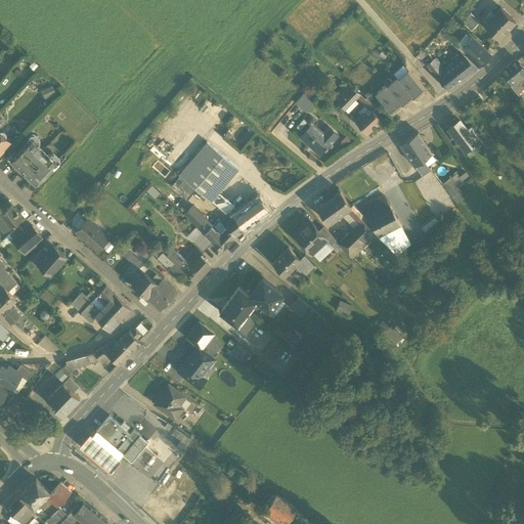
[(484,26),(498,39),(515,19),(500,7),(484,26)]
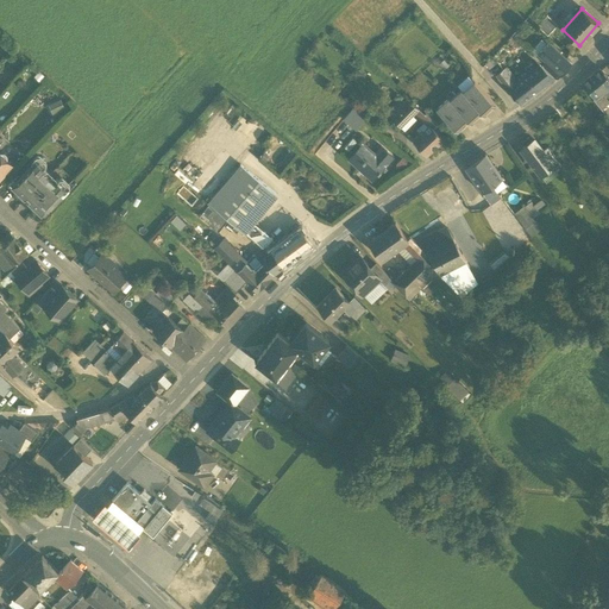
[(546,14),(537,25),(547,35),(557,24),(546,14)]
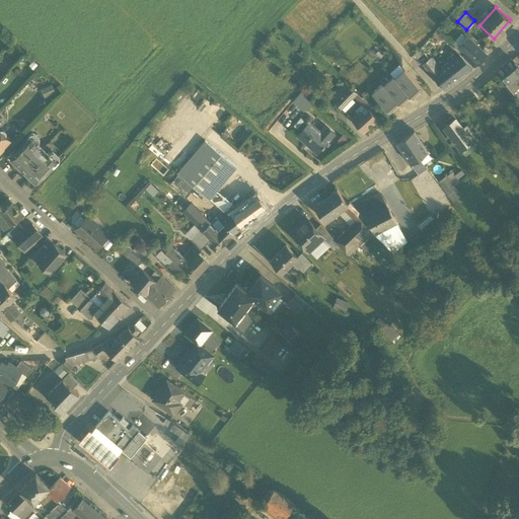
[(456,45),(465,53),(477,63),(477,64),(487,53),(467,35),(460,44),(458,43),(456,45)]
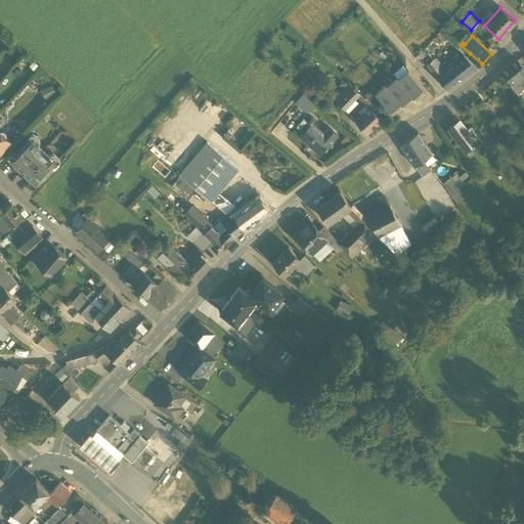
[(452,63),(464,77),(477,67),(467,57),(461,50),(449,59),(452,63)]
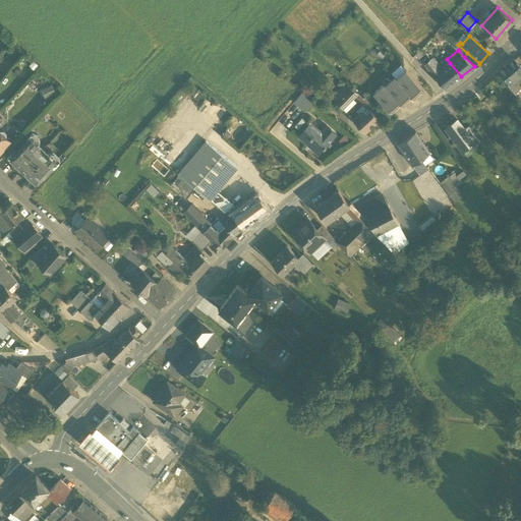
[(475,67),(479,63),(467,53),(464,57),(474,66),(475,67)]
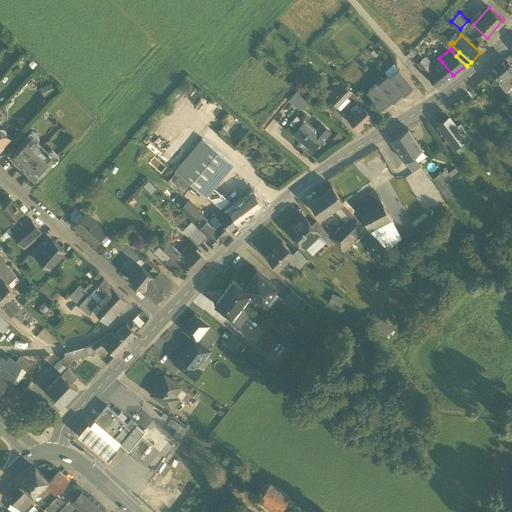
[(504,79),(508,75),(511,71),(511,66),(504,56),(490,68),(501,80),(504,79)]
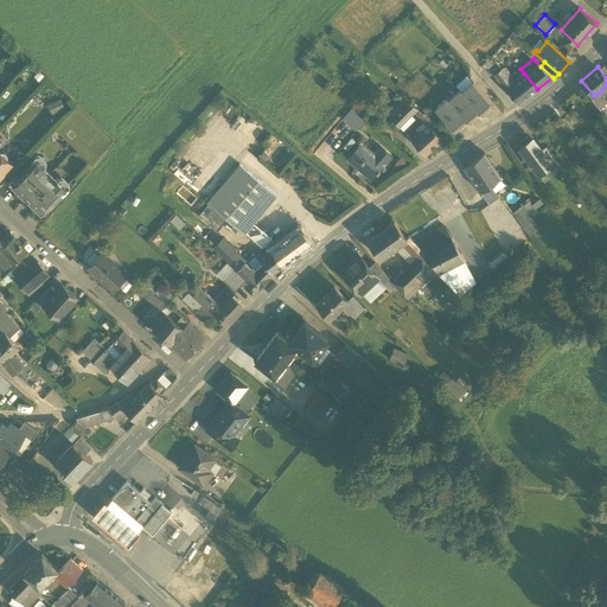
[(494,75),(506,89),(512,83),(504,71),(505,70),(504,68),(494,75)]
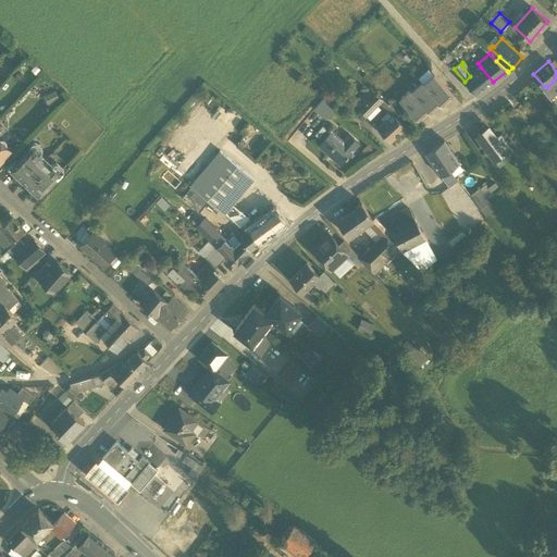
[(470,76),(472,75),(463,64),(462,65),(470,76)]
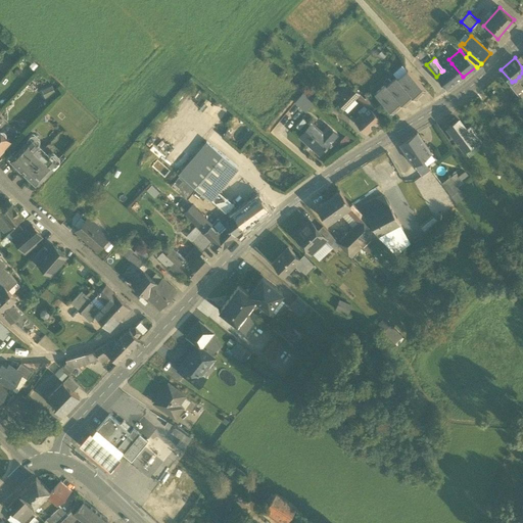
[(436,77),(446,89),(463,77),(452,63),(443,70),(441,72),(436,77)]
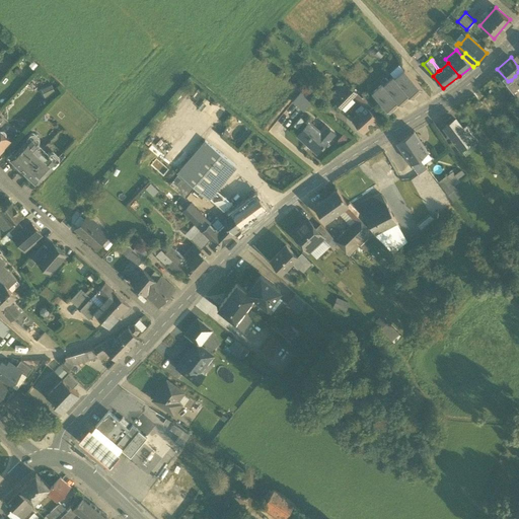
[(409,93),(419,84),(404,69),(394,78),(408,92),(409,93)]
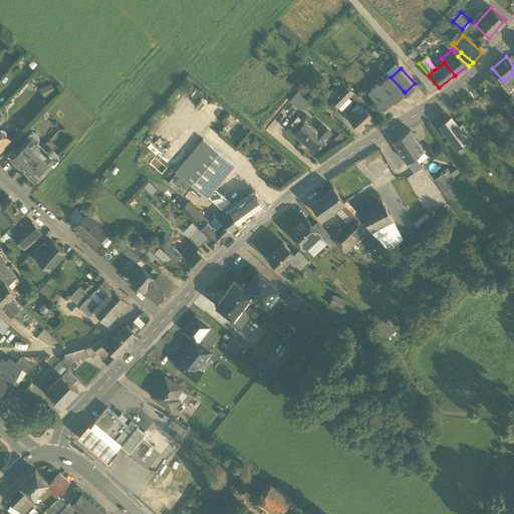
[(394,99),(404,91),(391,77),(389,75),(379,83),(393,97),(393,98),(394,99)]
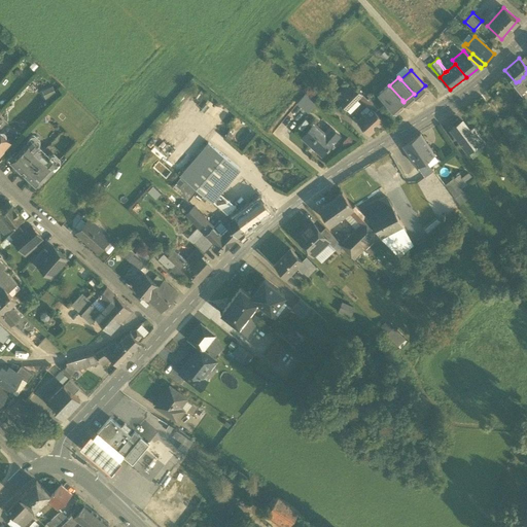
[(514,84),(526,101),(526,88),(525,89),(519,81),(516,82),(514,84)]
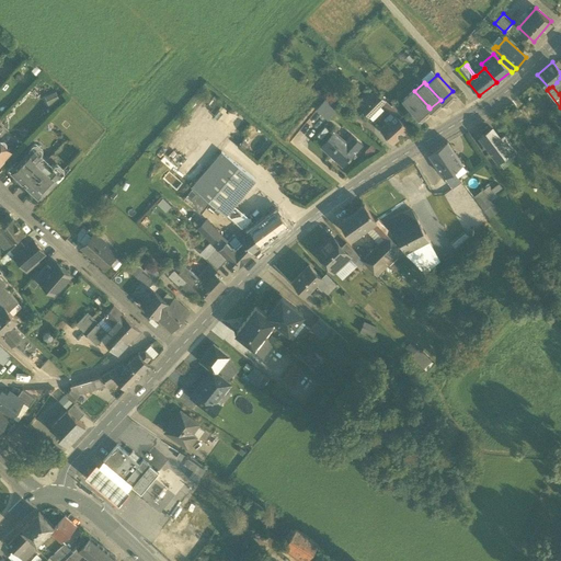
[(368,116),(380,104),(385,100),(371,88),(362,99),(361,98),(356,102),(363,109),(362,109),(368,116)]
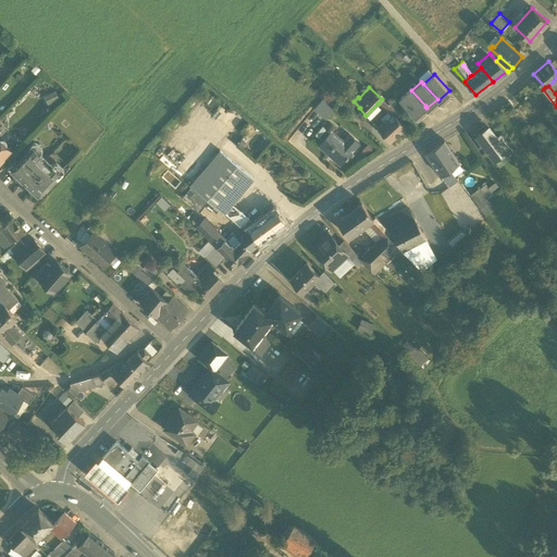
[(46,91),(50,103),(61,99),(57,88),(46,91)]
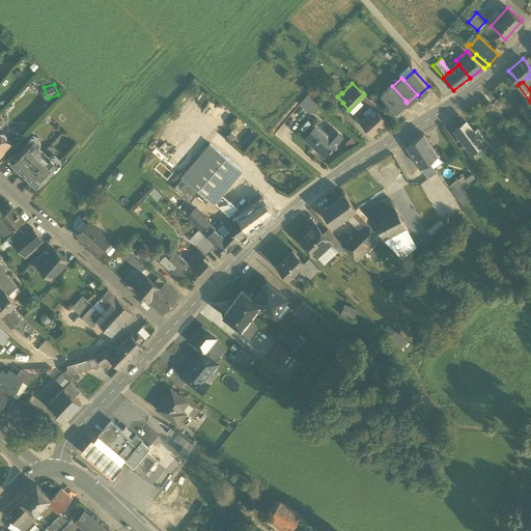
[(381,94),(395,110),(406,102),(406,101),(392,86),(391,85),(381,94)]
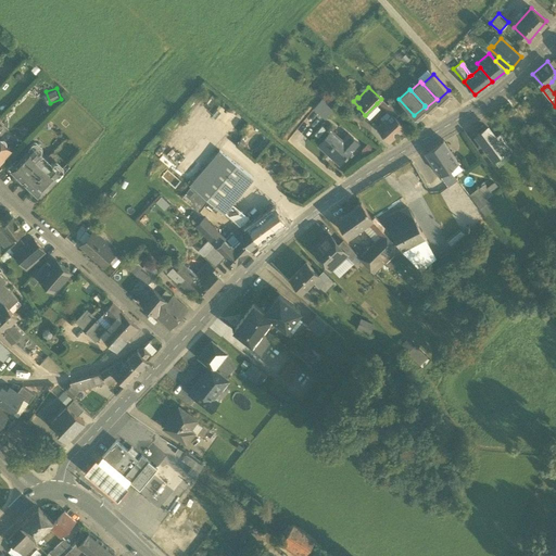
[(450,92),(449,90),(438,100),(440,102),(450,92)]
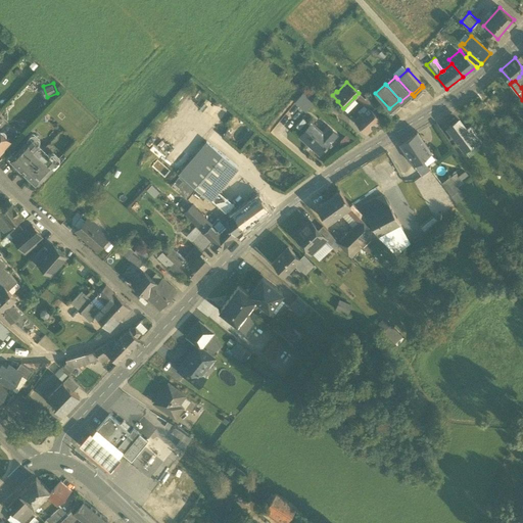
[(295,102),(305,110),(314,100),(303,92),(295,102)]
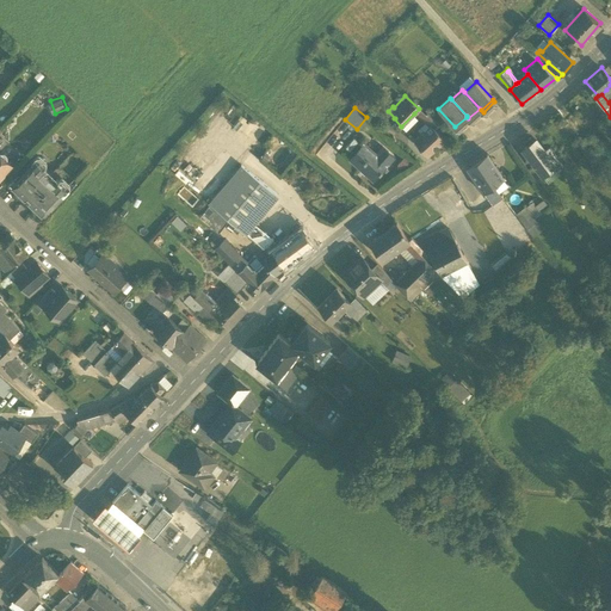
[(426,113),(419,109),(414,113),(430,127),(431,124),(432,124),(436,121),(429,111),(426,113)]
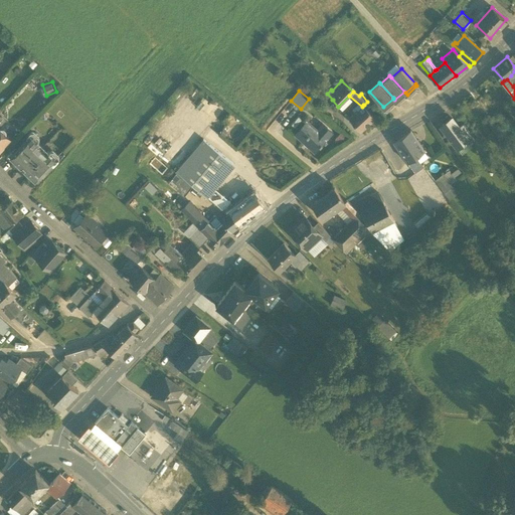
[(405,93),(404,92),(394,100),(396,102),(405,93)]
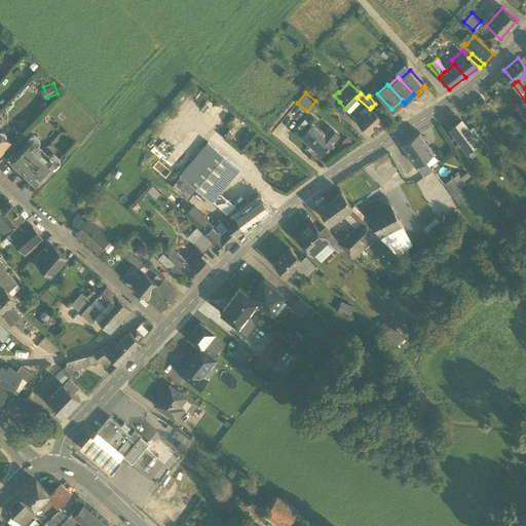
[(403,102),(402,101),(391,109),(393,111),(403,102)]
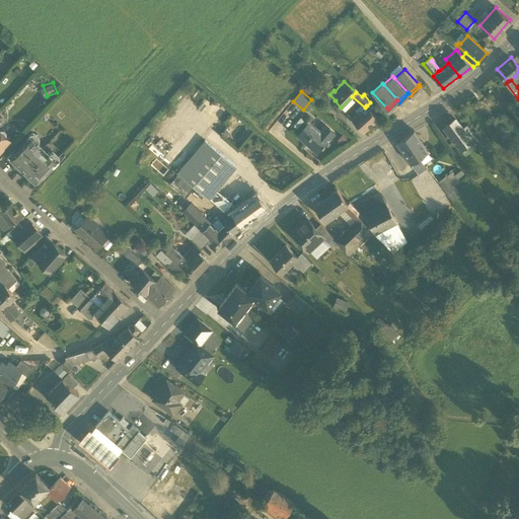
[(352,119),(363,132),(378,119),(367,105),(366,105),(365,107),(352,119)]
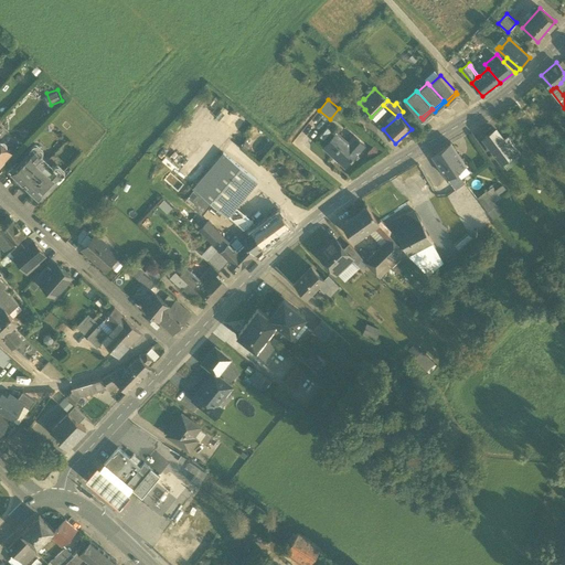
[(484,138),(501,160),(512,151),(503,139),(496,129),(484,138)]
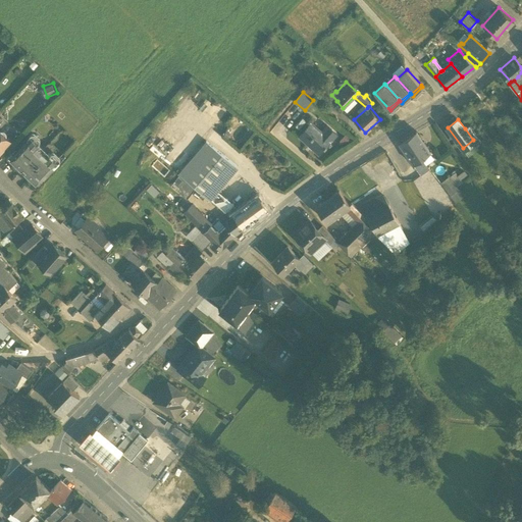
[(326,146),(330,141),(321,134),(322,133),(321,132),(310,122),(298,136),(308,145),(309,144),(319,154),(324,149),(326,147),(326,146)]
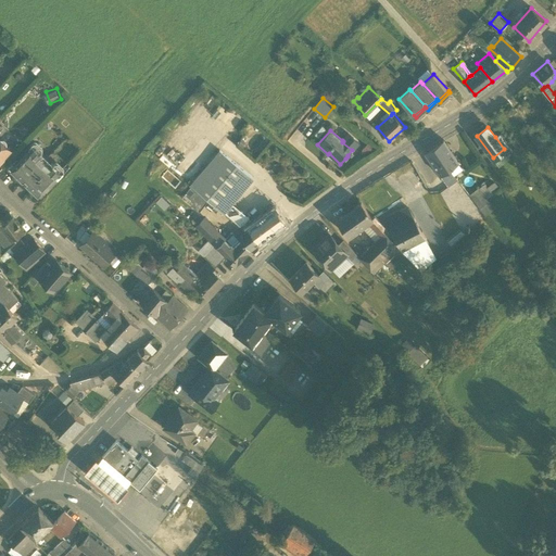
[(504,149),(507,153),(513,149),(501,133),(495,137),(504,149)]
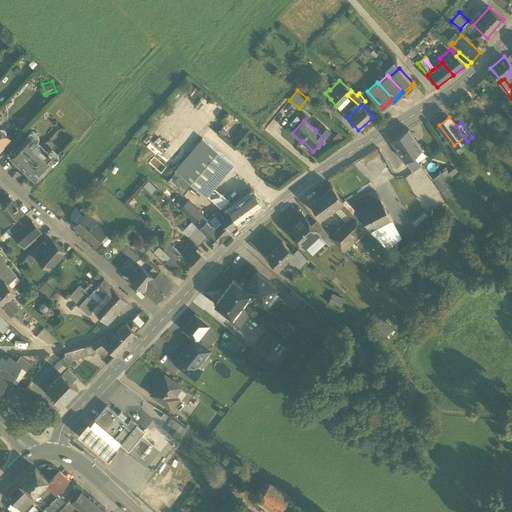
[(320,123),(315,129),(316,130),(315,131),(324,138),(330,132),(320,123)]
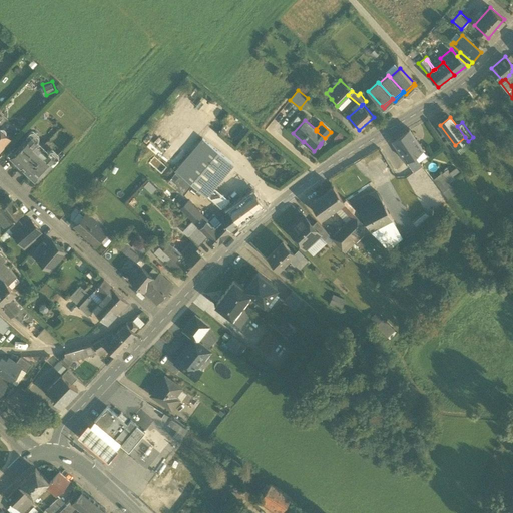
[(0,148),(10,137),(6,133),(5,130),(3,128),(0,127),(0,148)]
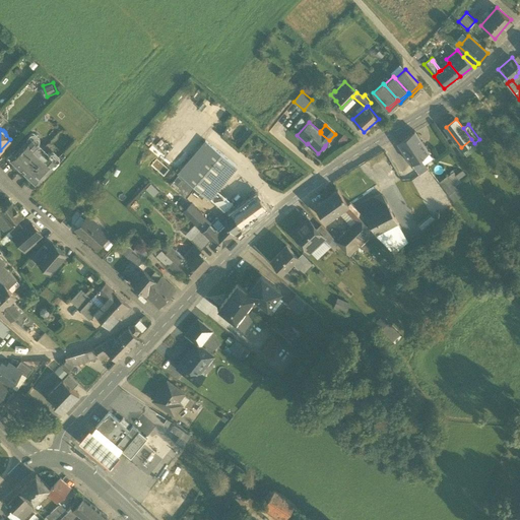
[(396,143),(410,164),(419,157),(429,151),(414,131),(396,143)]
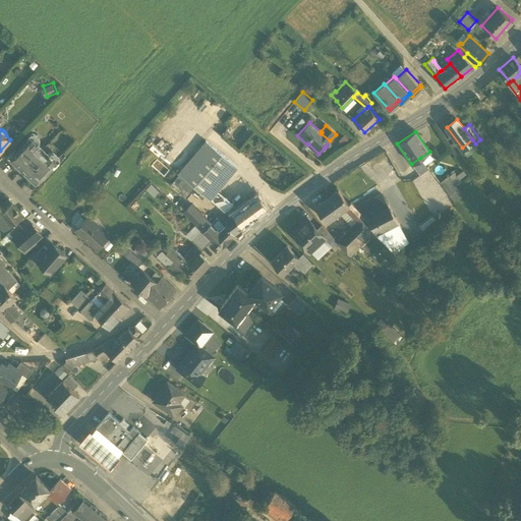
[(32,176),(37,180),(56,159),(49,152),(47,154),(37,145),(39,142),(31,135),(11,157),(16,161),(15,162),(21,168),(23,166),(26,169),(24,171),(31,177),(32,176)]
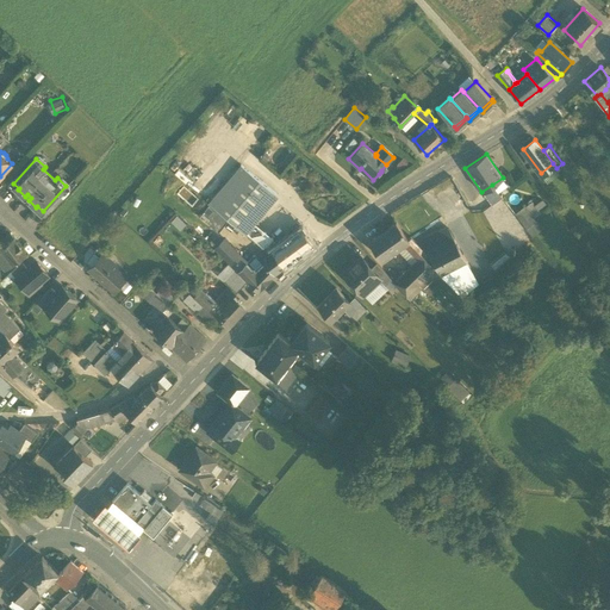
[(210,204),(228,219),(260,181),(261,180),(243,165),(210,204)]
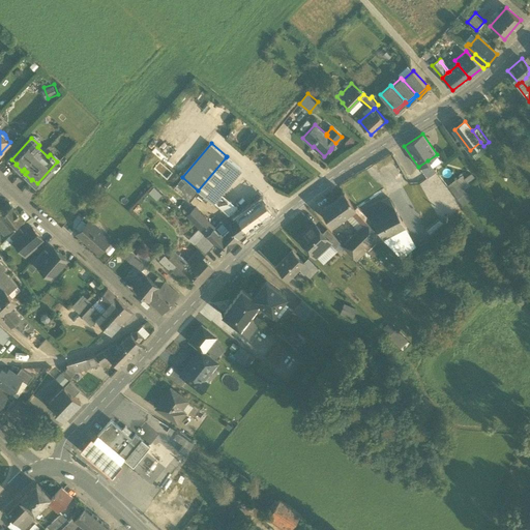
[(241,171),(226,157),(198,190),(212,202),(219,195),(241,171)]
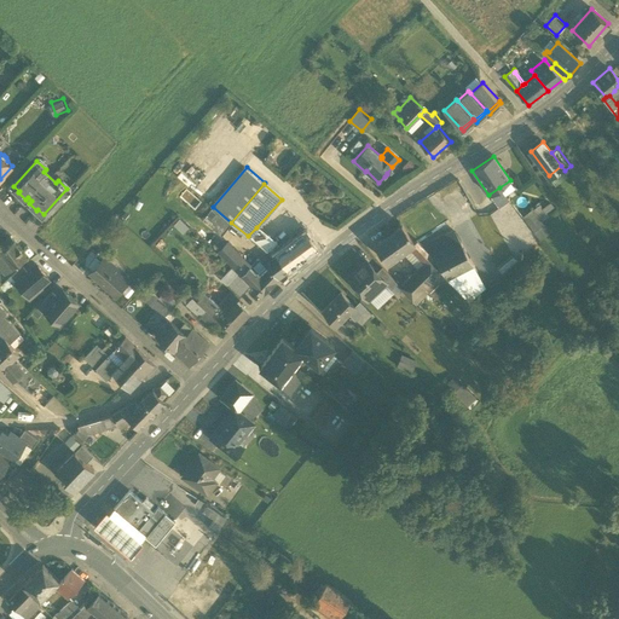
[(489,195),(497,208),(509,200),(499,187),(489,195)]
